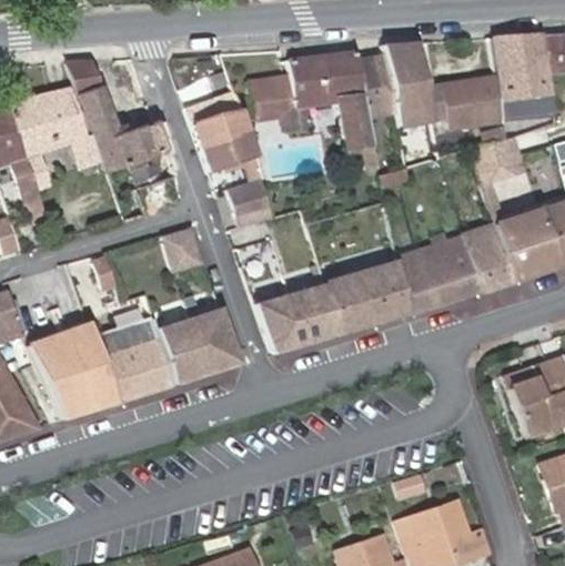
[(548,72),(564,71),(564,31),(542,33),(548,72)]
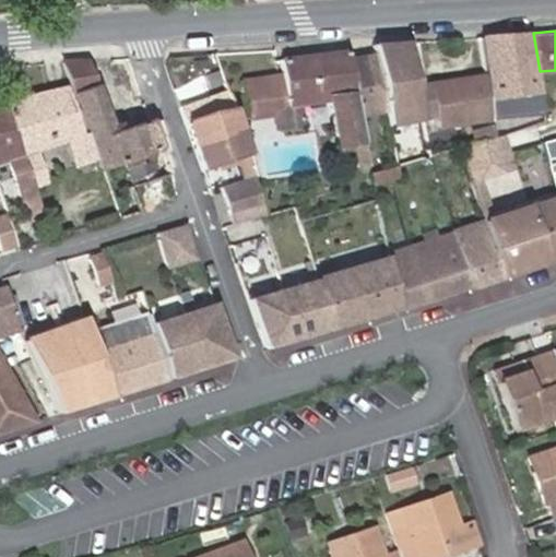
[(540,71),(533,33),(483,36),(488,73),(493,98),(543,91),(540,71)]
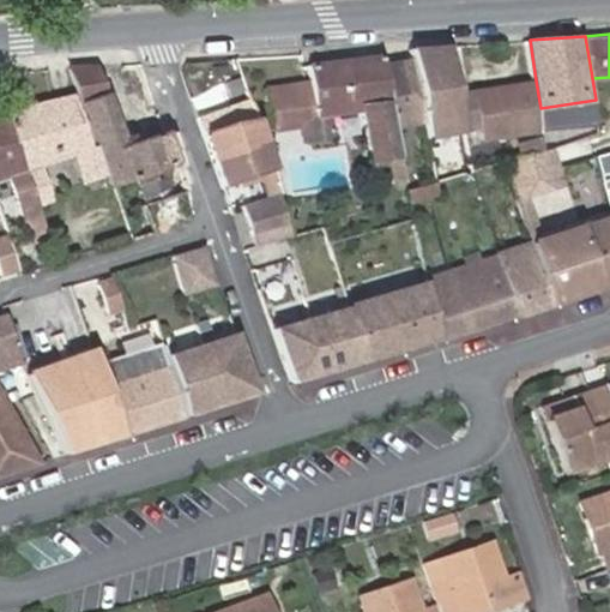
[(467,130),(459,91),(451,45),(412,48),(415,57),(426,118),(429,137),(467,130)]
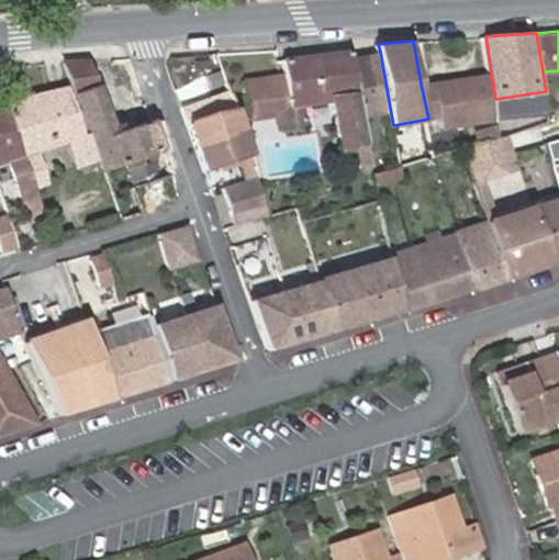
[(287,73),(248,78),(254,119),(276,115),(278,129),(309,124),(305,103),(331,100),(341,149),(370,144),(365,113),(355,57),(354,49),(284,58),(287,73)]
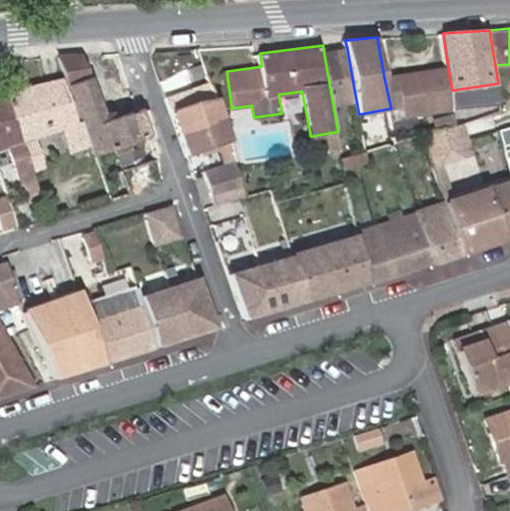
[(356,98),(347,47),(324,52),(333,103),(356,98)]
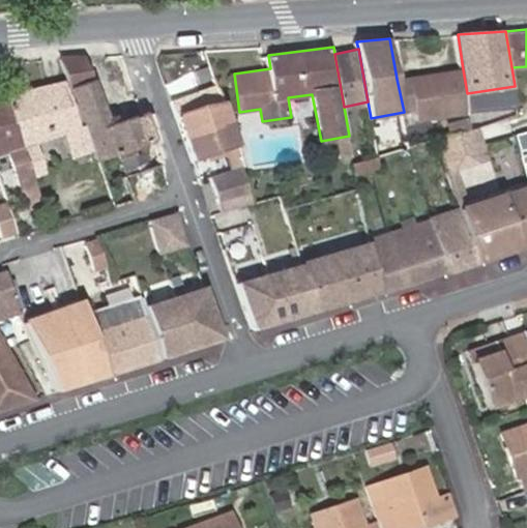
[(154,140),(144,112),(108,124),(92,79),(83,56),(63,57),(87,124),(95,147),(99,159),(154,140)]
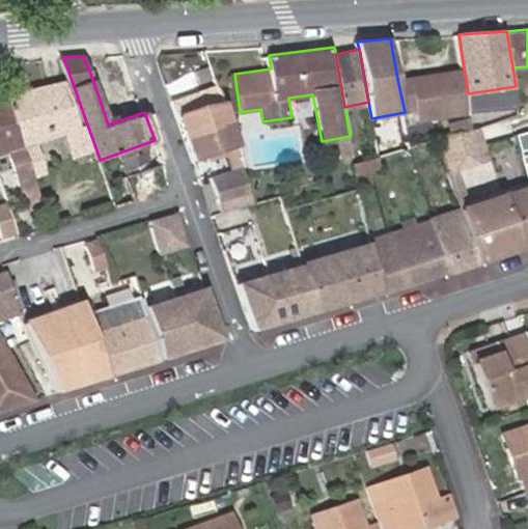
[(468,93),(464,70),(412,77),(417,109),(418,119),(471,112),(468,93)]
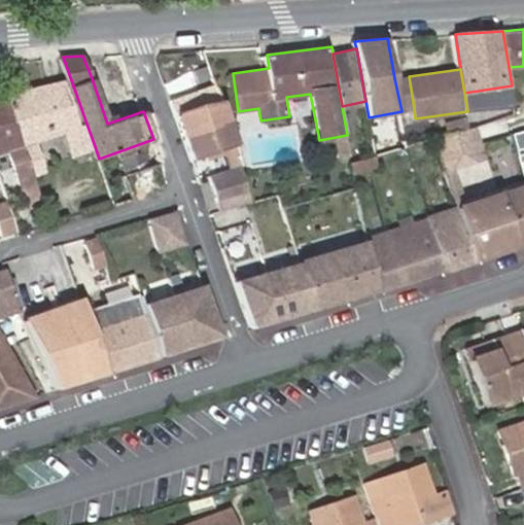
[(414,108),(409,76),(394,78),(402,111),(414,108)]
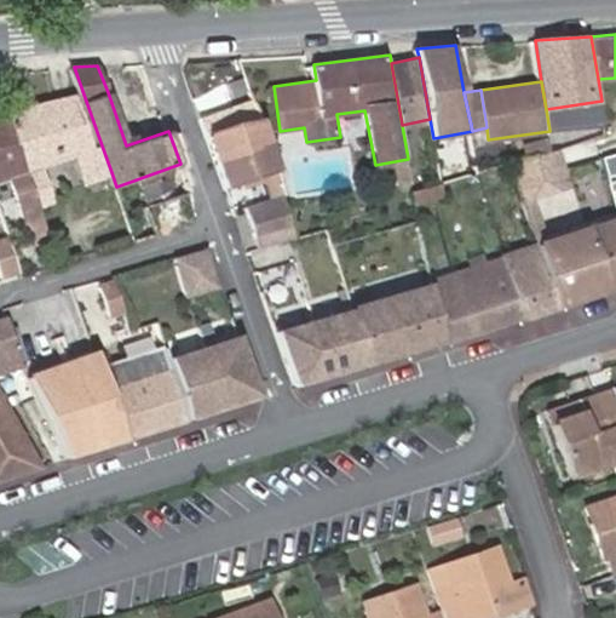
[(96,148),(78,95),(9,112),(42,206),(55,201),(41,166),(76,154),(96,148)]
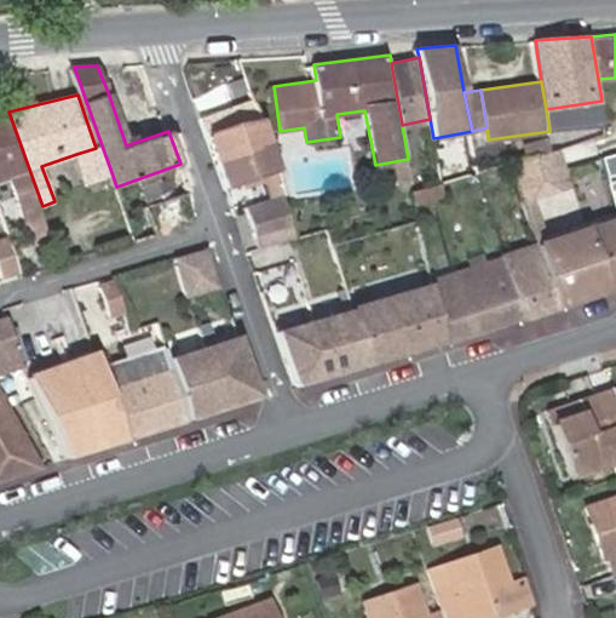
[(264,120),(258,98),(243,103),(249,124),(264,120)]
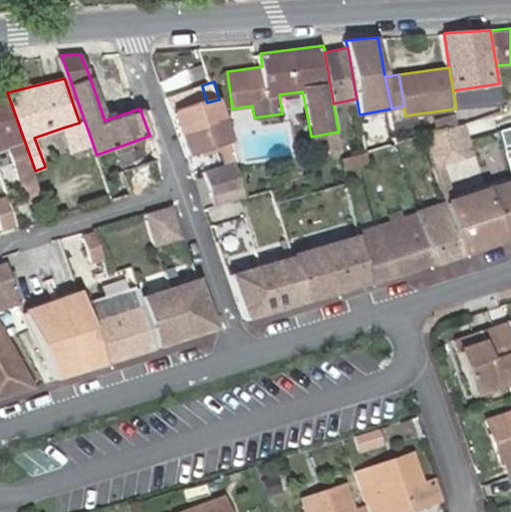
[(35,171),(7,92),(7,90),(0,91),(0,150),(10,147),(15,160),(30,202),(44,197),(35,171)]
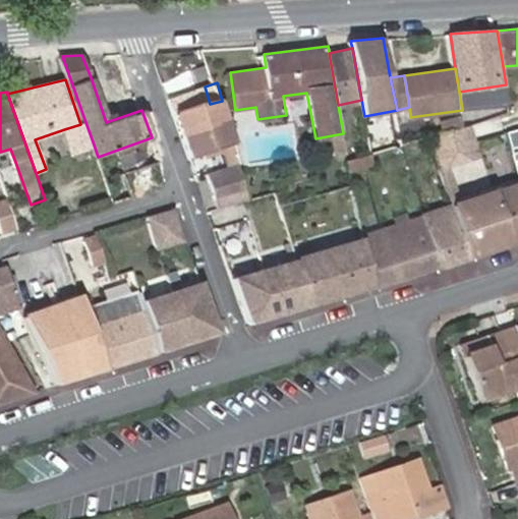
[(175,113),(190,157),(224,147),(234,142),(236,142),(222,101),(210,104),(175,113)]
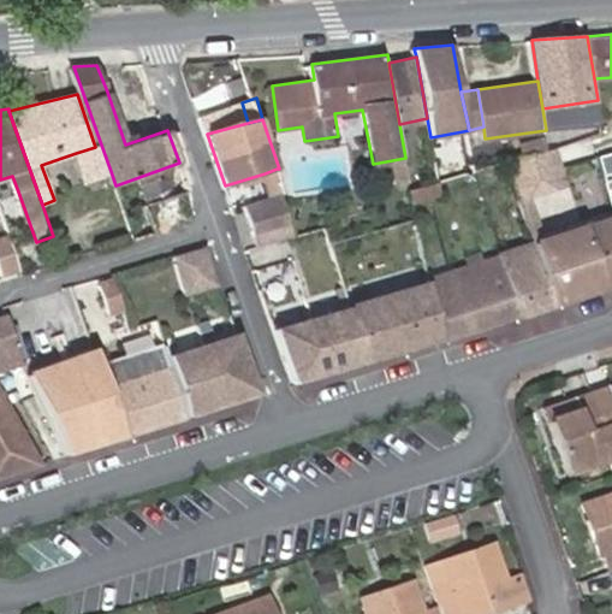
[(548,149),(546,137),(522,145),(524,155),(548,149)]
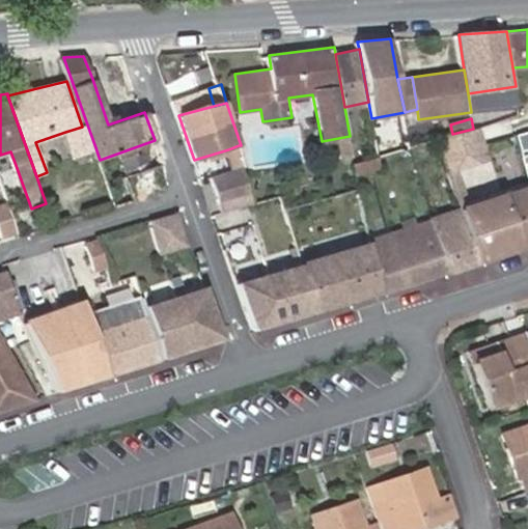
[(95,147),(87,124),(82,127),(65,132),(74,156),(95,147)]
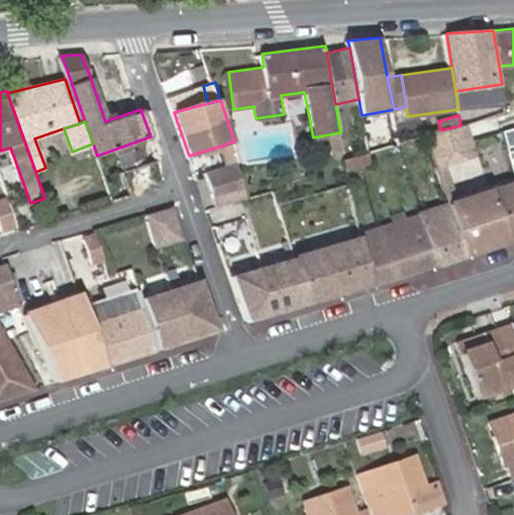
[(472,140),(467,123),(460,125),(440,130),(426,134),(437,167),(447,164),(450,163),(446,148),(472,140)]
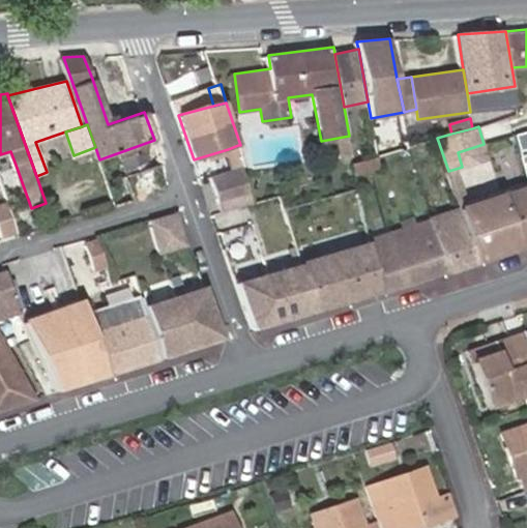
[(526,128),(516,132),(522,153),(526,151),(526,128)]
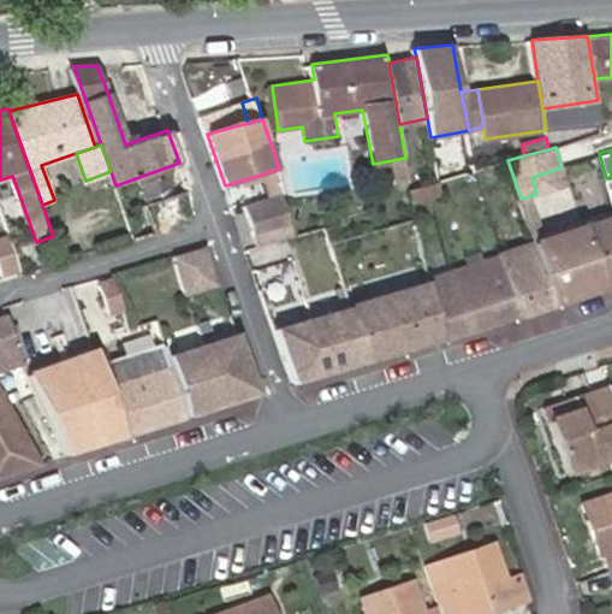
[(189,192),(179,163),(116,186),(135,238),(156,231),(149,205),(189,192)]
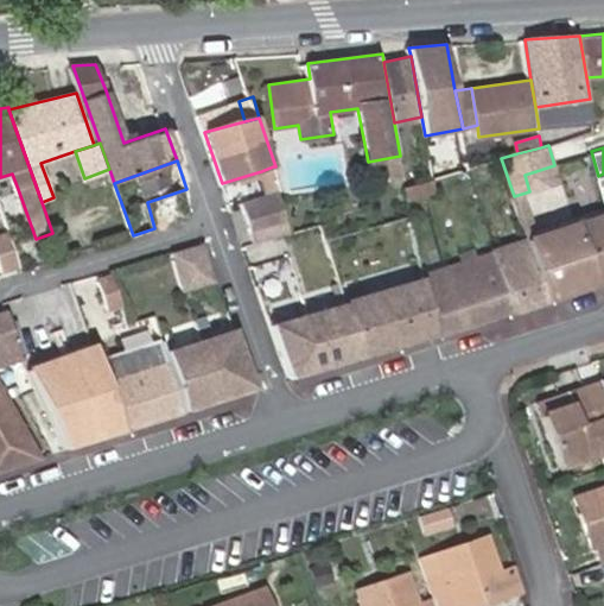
[(559,182),(554,165),(525,175),(529,191),(559,182)]
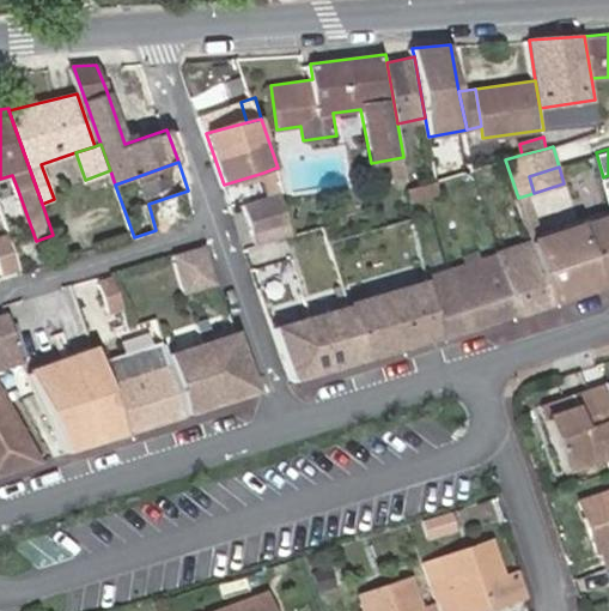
[(281,187),(275,168),(263,173),(269,191),(281,187)]
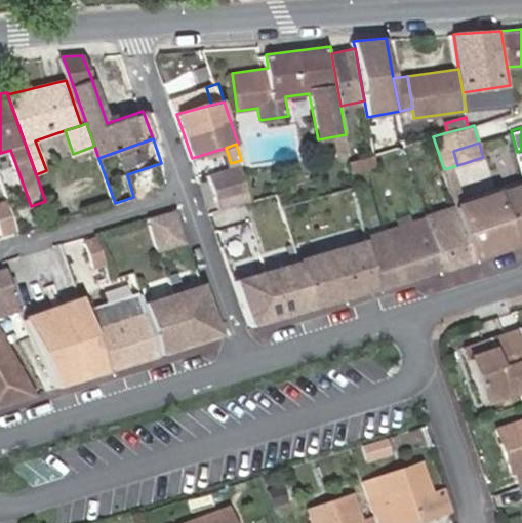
[(0,168),(15,163),(10,150),(0,153),(0,168)]
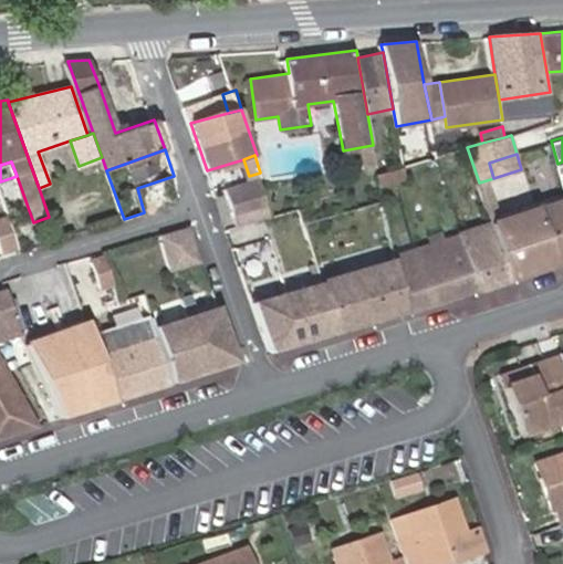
[(407,178),(404,166),(377,174),(379,186),(407,178)]
